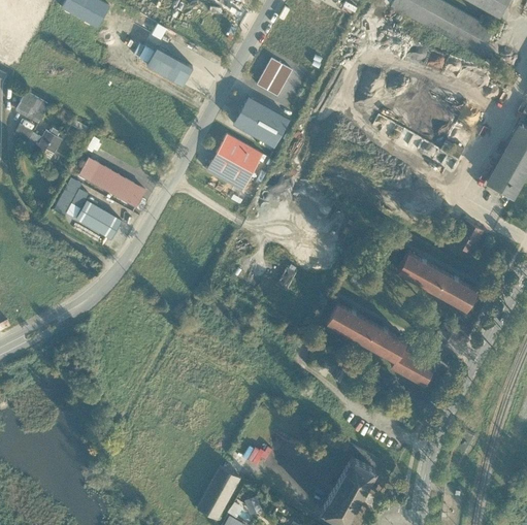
[(96,0),(65,0),(61,8),(99,29),(110,8),(96,0)]
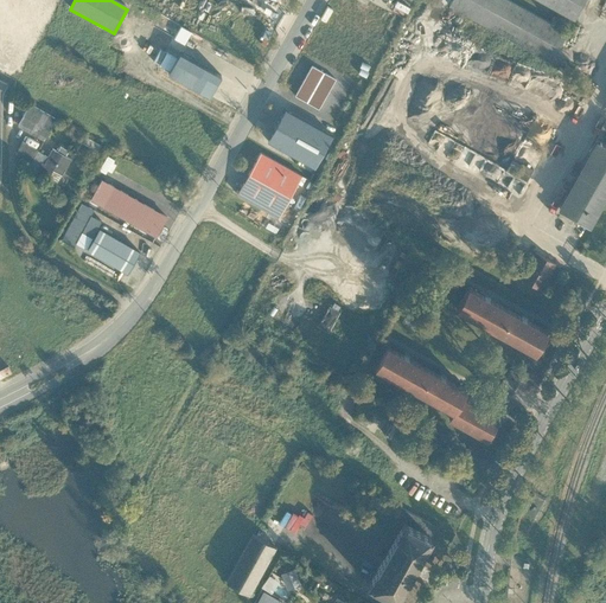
[(587,0),(530,0),(575,24),(587,0)]
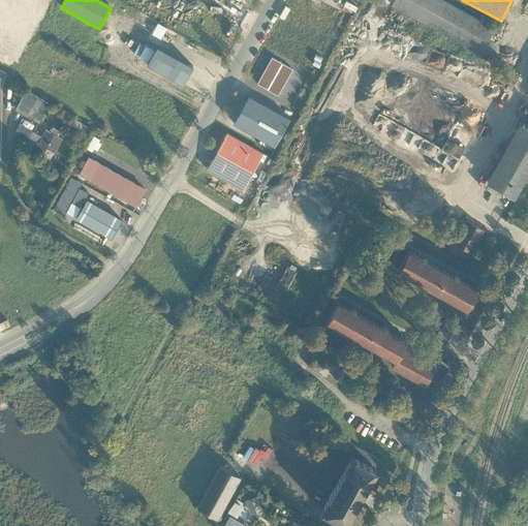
[(157,47),(147,65),(184,85),(193,67),(157,47)]
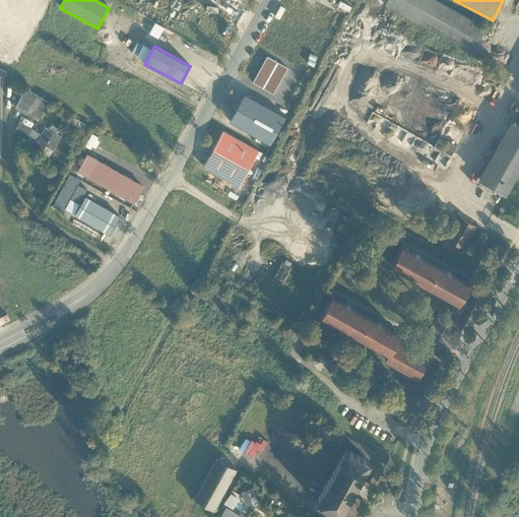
[(268,59),(253,84),(272,95),(287,70),(268,59)]
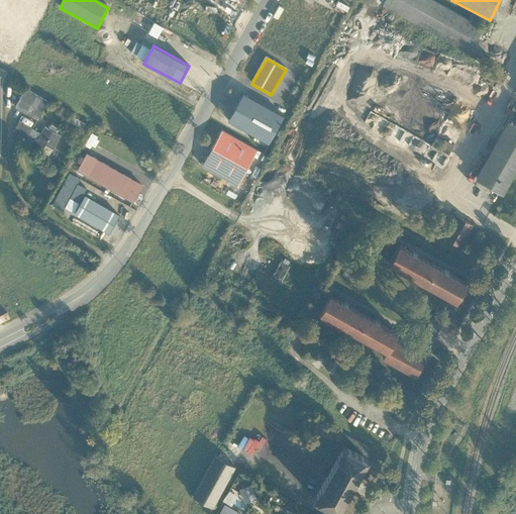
[(47,102),(25,90),(14,109),(37,121),(47,102)]
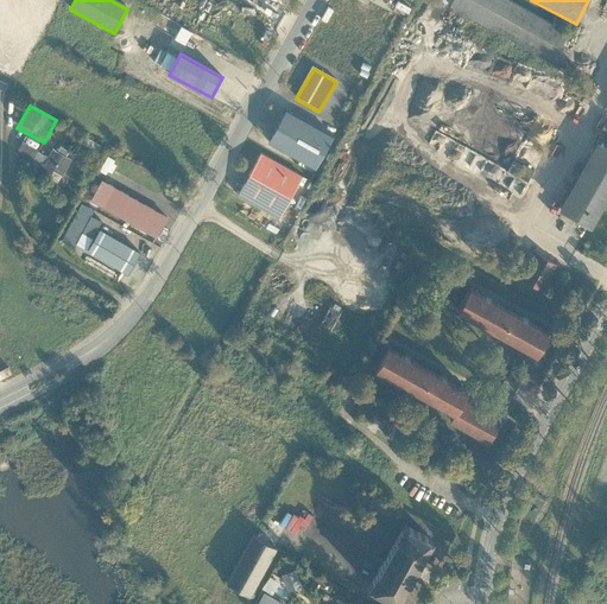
[(286,112),(269,142),(316,170),(334,138),(286,112)]
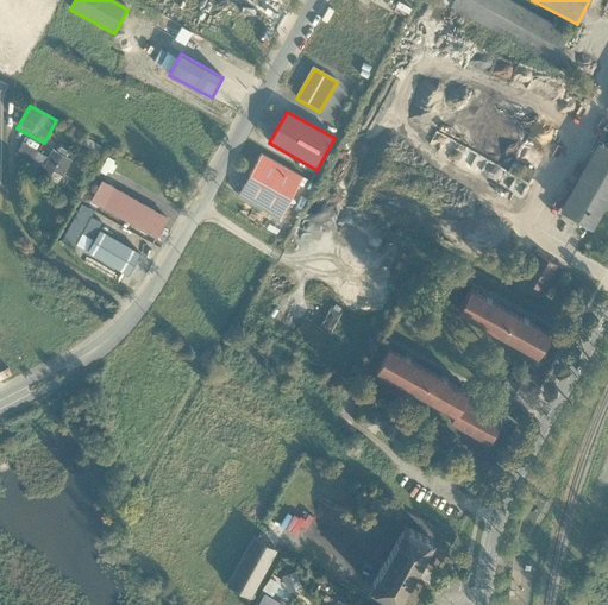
[(593,233),(607,205),(607,146),(597,142),(558,214),(593,233)]
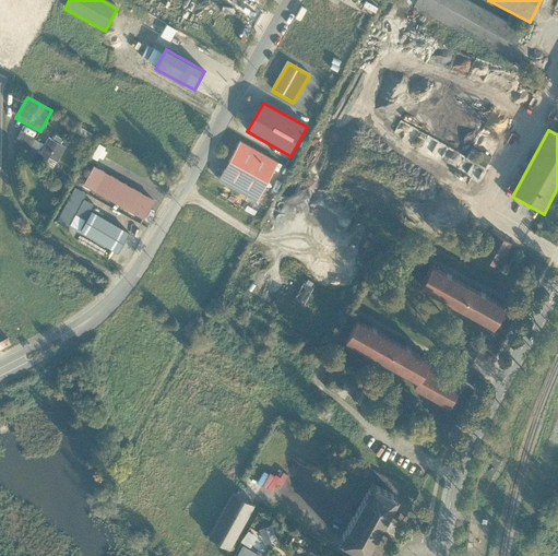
[(22,132),(15,143),(36,156),(35,160),(45,165),(49,158),(57,163),(66,149),(61,145),(64,141),(57,137),(55,141),(49,139),(45,146),(22,132)]
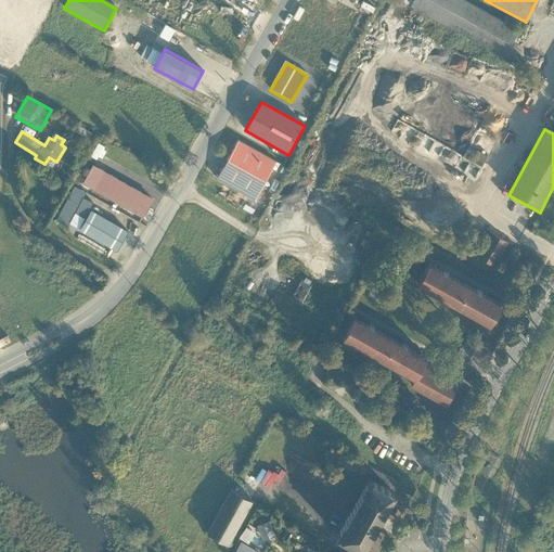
[(239,142),(218,180),(256,201),(277,163),(275,162),(239,142)]
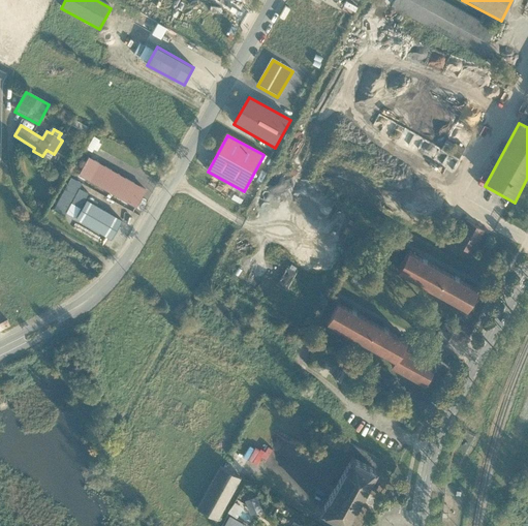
[(463,158),(466,148),(457,145),(453,155),(463,158)]
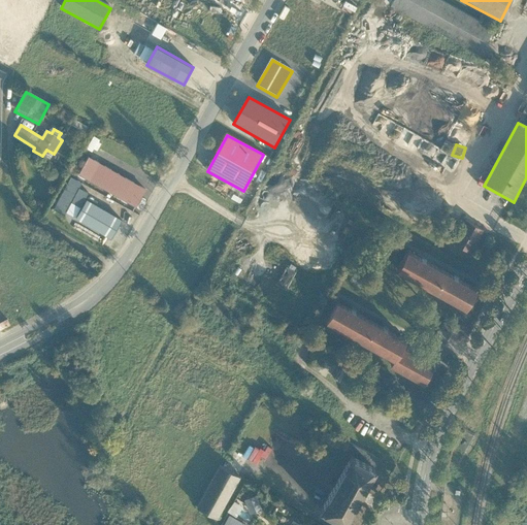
[(89,158),(79,174),(136,207),(145,191),(89,158)]
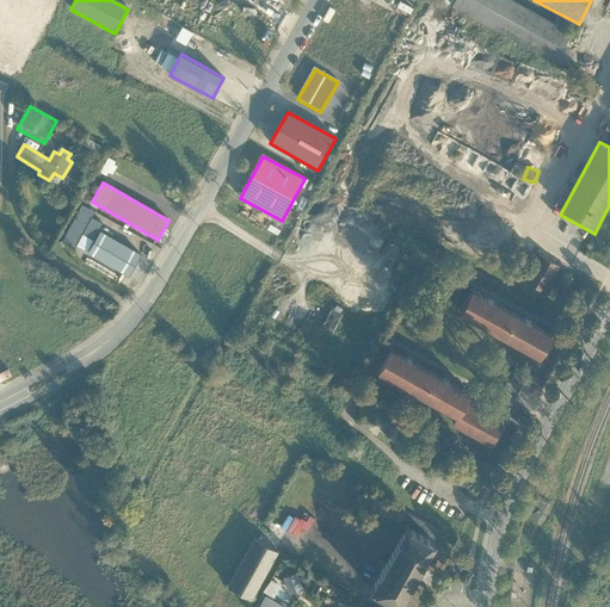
[(82,208),(63,243),(75,251),(94,214),(82,208)]
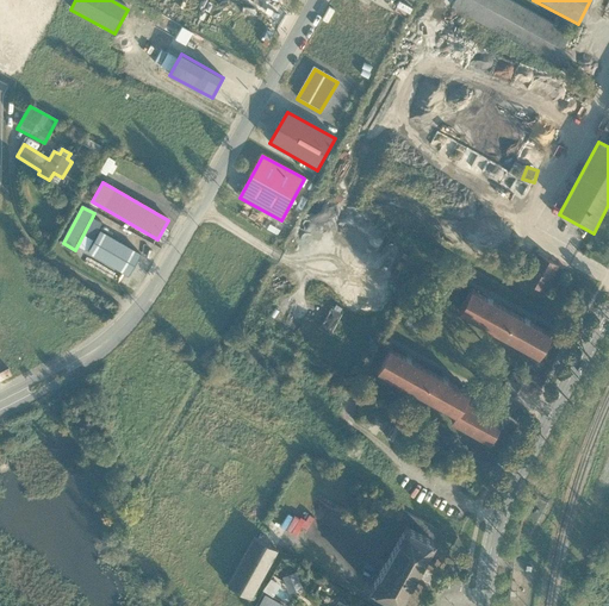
[(100,231),(88,251),(130,275),(142,255),(100,231)]
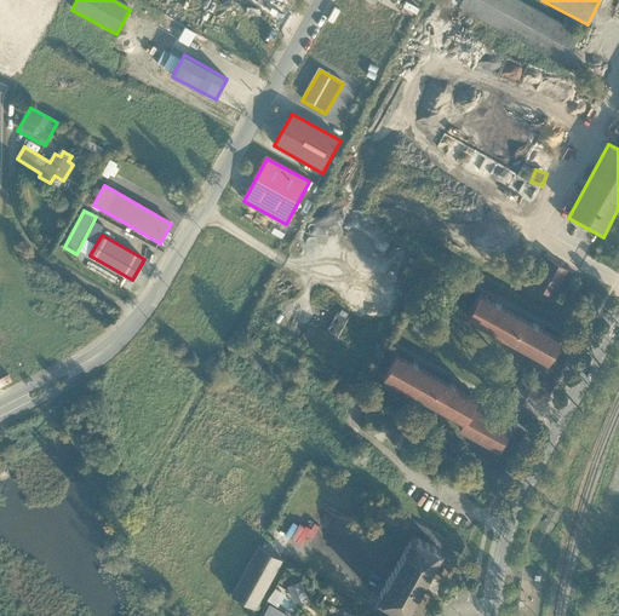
[(522,318),(482,295),(466,322),(505,345),(522,318)]
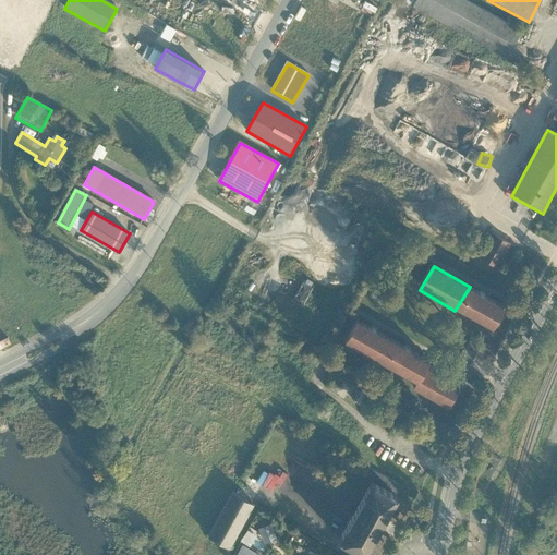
[(506,308),(470,287),(455,311),(491,332),(506,308)]
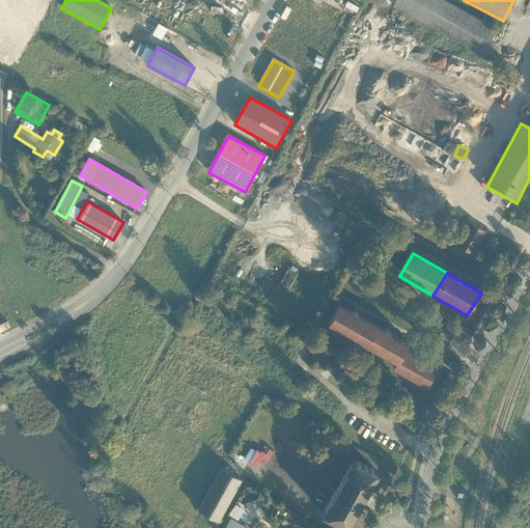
[(328,326),(361,344),(372,325),(338,306),(328,326)]
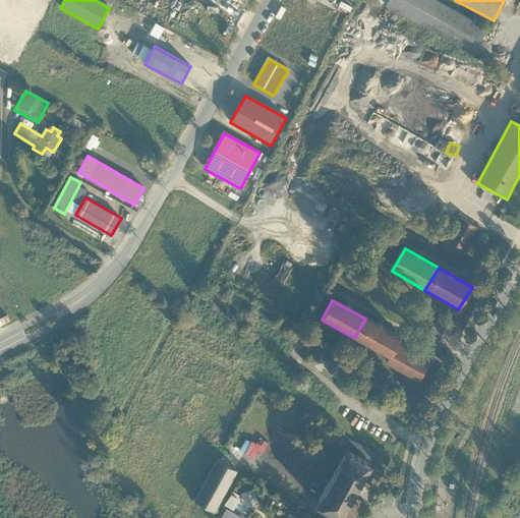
[(354,338),(388,356),(395,343),(399,337),(365,319),(354,338)]
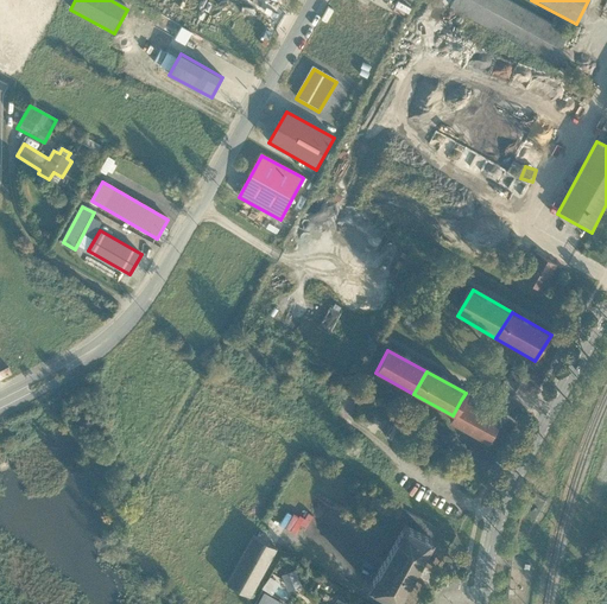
[(501,390),(511,400),(525,386),(516,377),(501,390)]
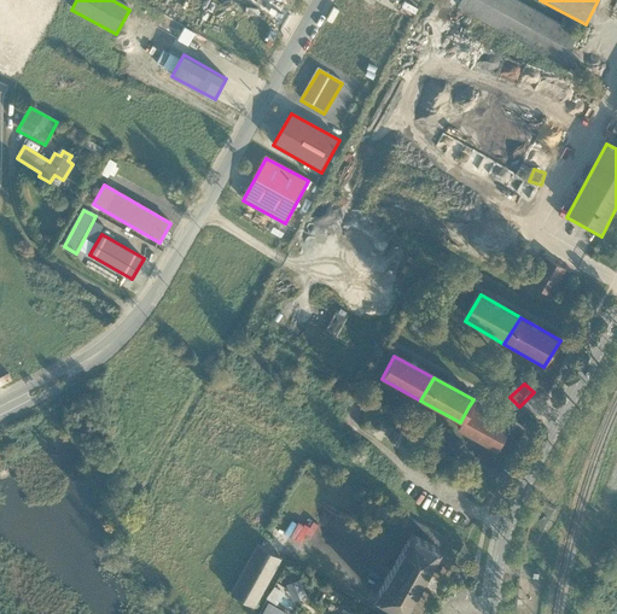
[(508,430),(469,407),(460,422),(457,430),(496,452),(508,430)]
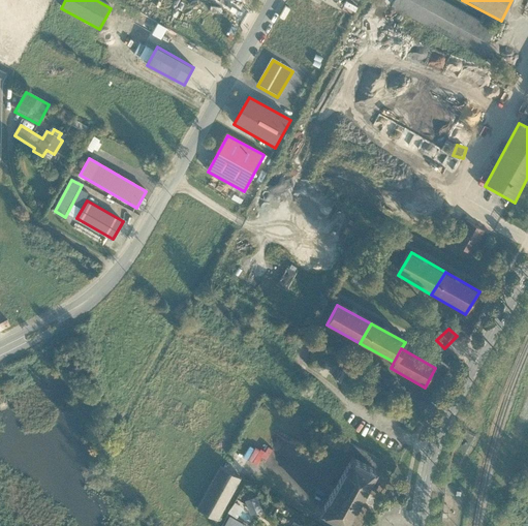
[(378,467),(351,454),(321,507),(348,522),(378,467)]
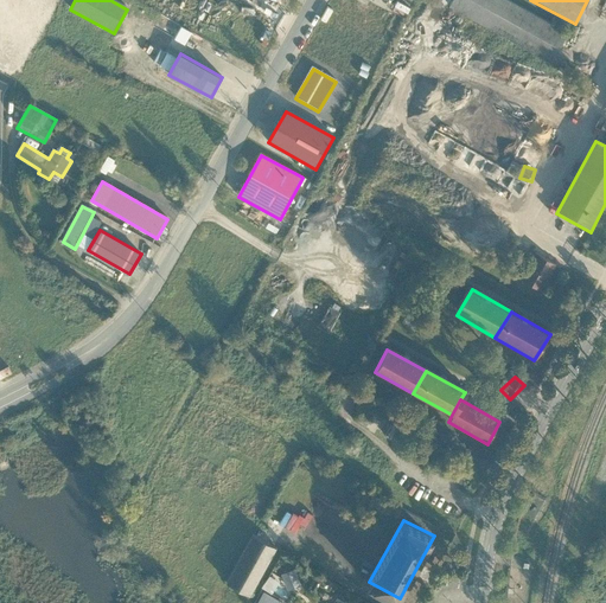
[(253,591),(278,545),(255,533),(230,578),(253,591)]
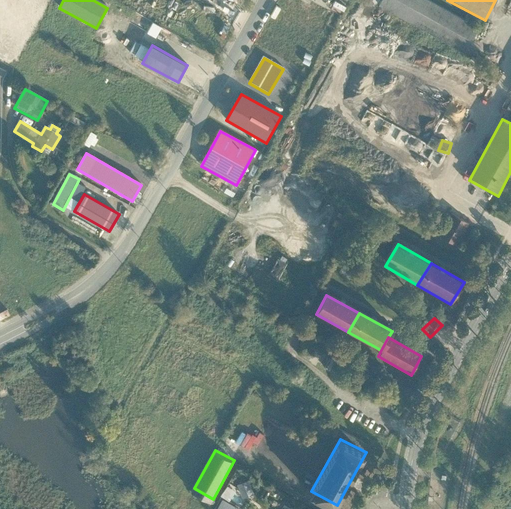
[(240,484),(244,498),(256,495),(252,481),(240,484)]
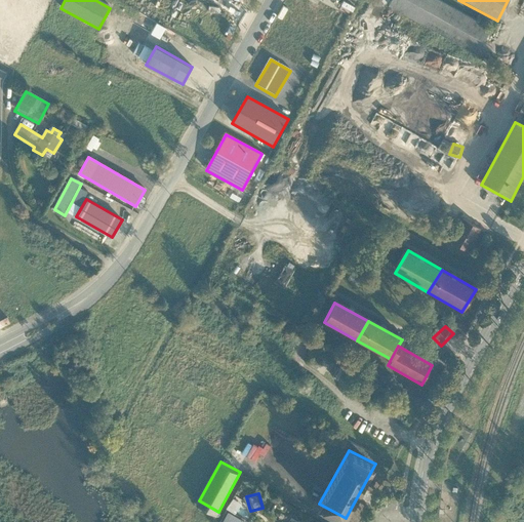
[(241,521),(242,520),(233,513),(228,521),(241,521)]
